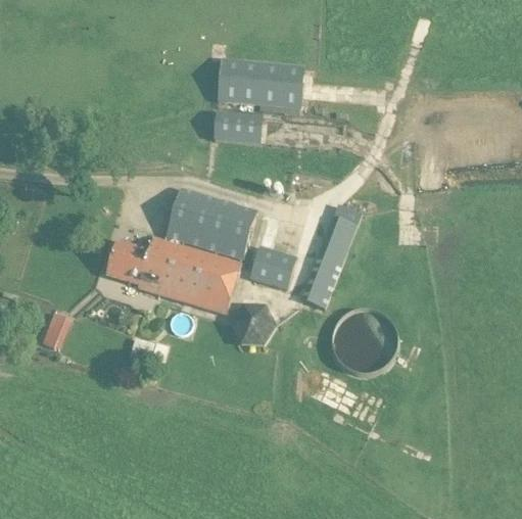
[(303,65),(221,57),(217,99),(299,106),(303,65)]
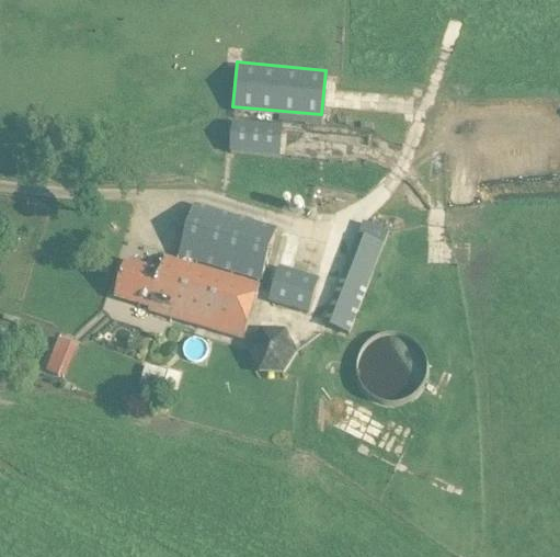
[(281,124),(231,120),(229,148),(277,152),(281,124)]
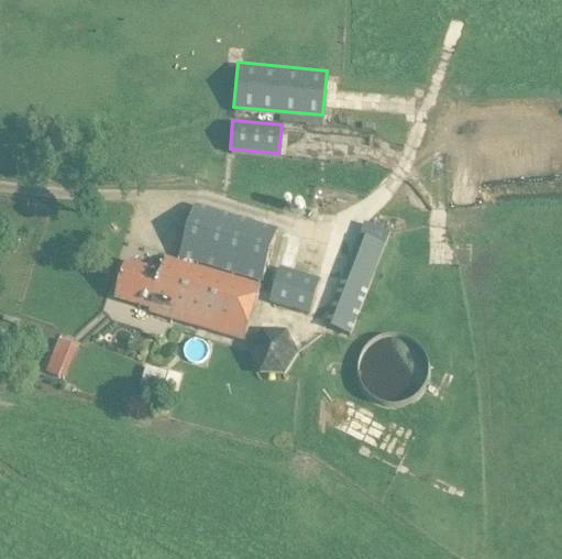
[(470,194),(471,176),(449,175),(448,194),(470,194)]
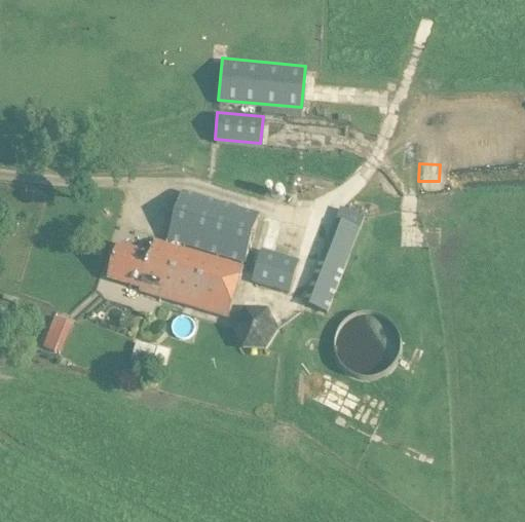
[(153,236),(149,251),(117,241),(107,274),(139,284),(138,288),(226,314),(241,263),(178,244),(179,239),(244,259),(258,212),(180,188),(164,240),(153,236)]
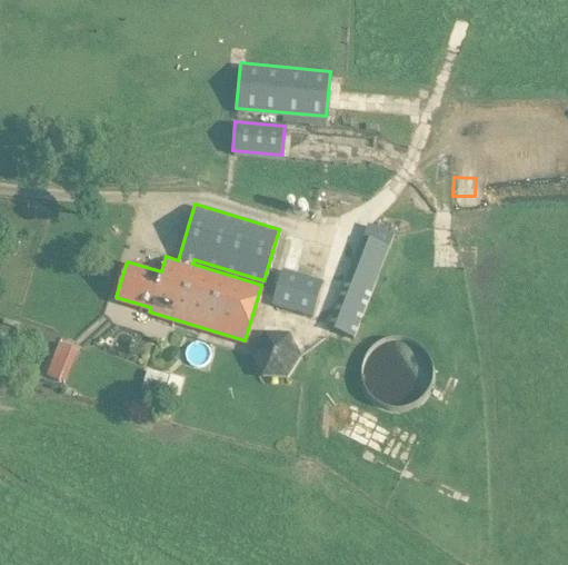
[(351,335),(392,231),(367,221),(327,325),(351,335)]
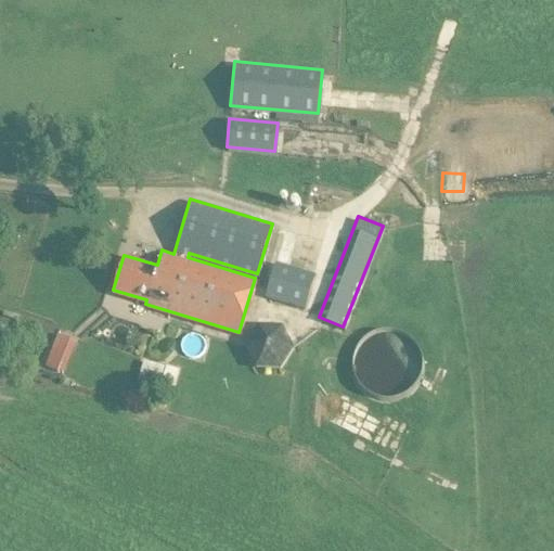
[(274,260),(265,293),(303,305),(313,271),(274,260)]
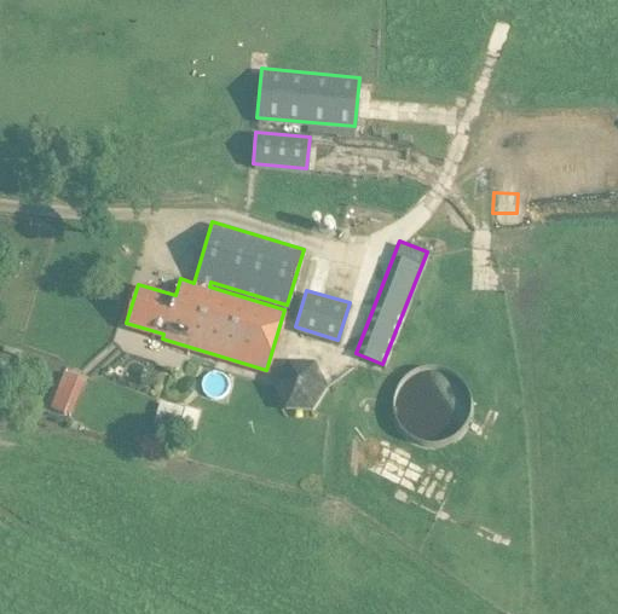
[(311,406),(324,384),(313,361),(287,360),(272,382),(284,406),(311,406)]
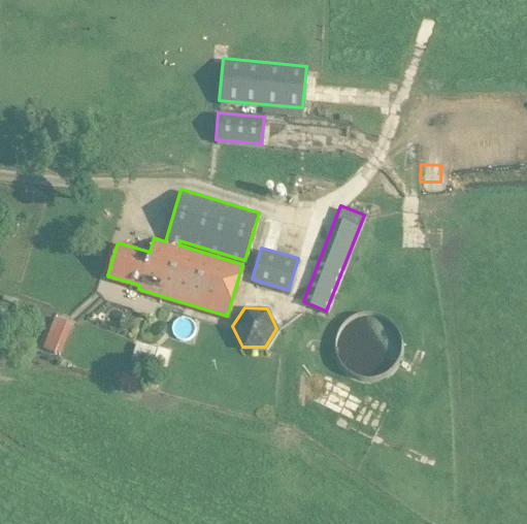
[(398,358),(400,349),(400,338),(396,328),(390,320),(381,315),(370,312),(369,312),(361,312),(354,314),(347,318),(340,325),(335,334),(334,344),(335,354),(339,362),(346,370),(354,375),(363,378),(373,378),(375,377),(385,373),(393,366),(398,358)]
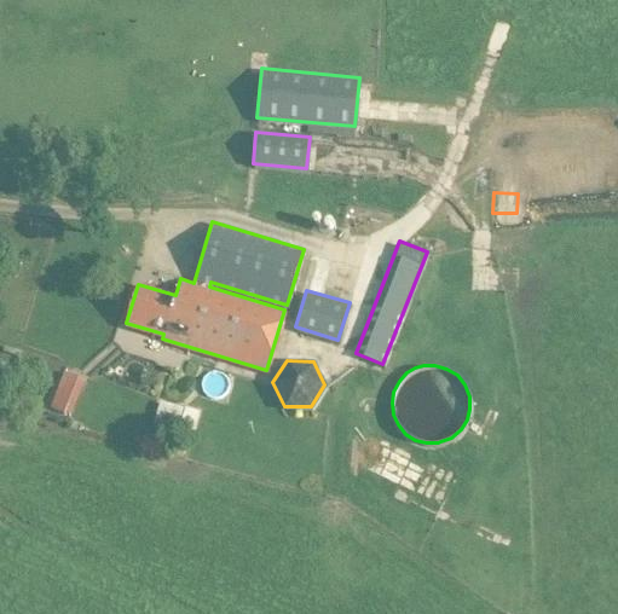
[(68,411),(81,375),(63,368),(50,404),(68,411)]
